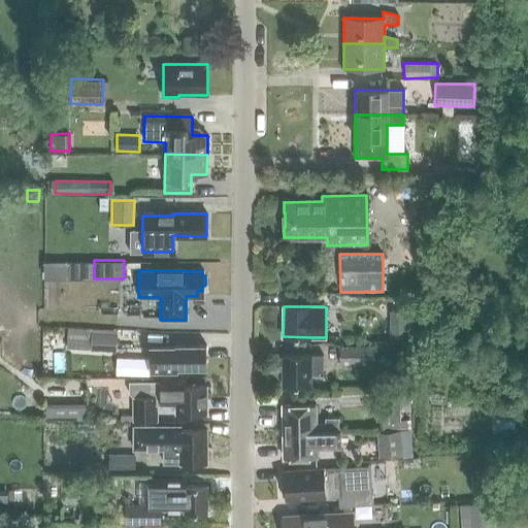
[(408,338),(408,312),(391,312),(391,338),(408,338)]
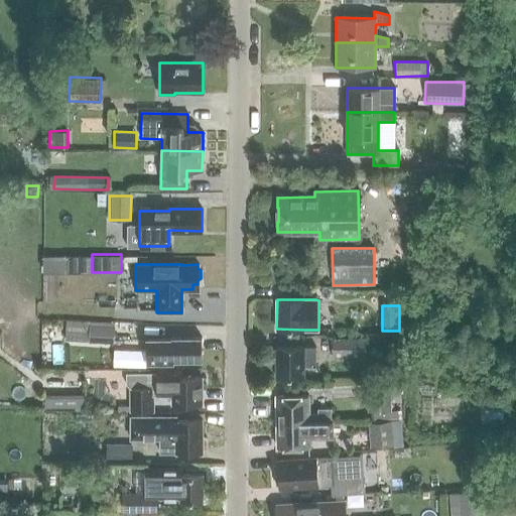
[(115,327),(90,326),(89,342),(114,344),(115,327)]
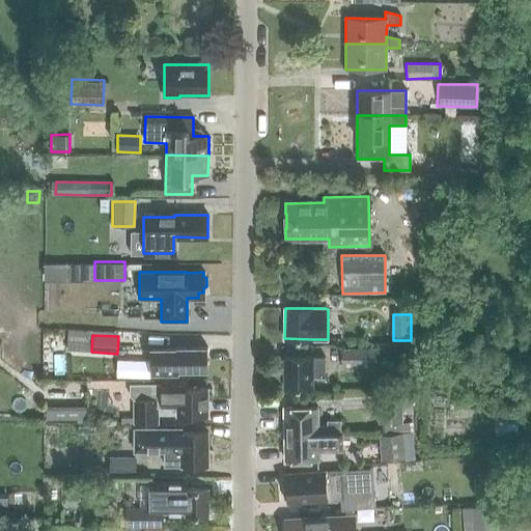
[(151,350),(151,371),(207,370),(206,347),(191,348),(185,347),(172,348),(172,350),(151,350)]
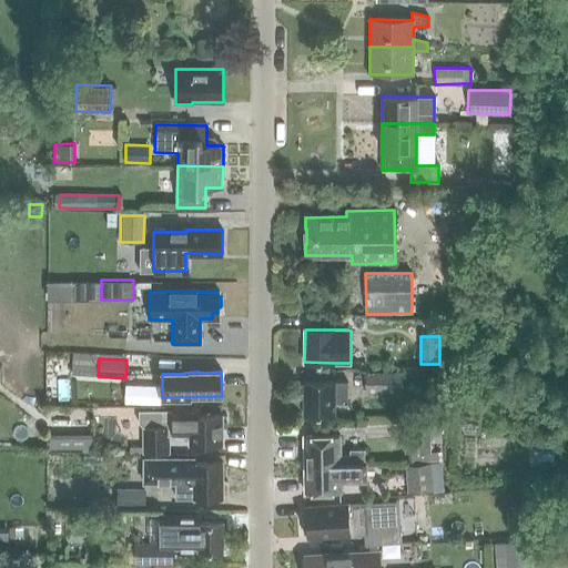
[(402,373),(365,373),(365,392),(402,392),(402,373)]
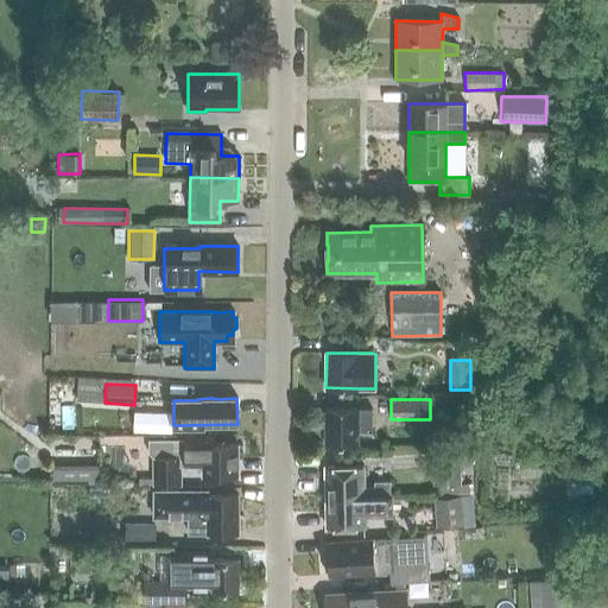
[(372,431),(373,410),(325,410),(325,444),(358,444),(358,431),(372,431)]
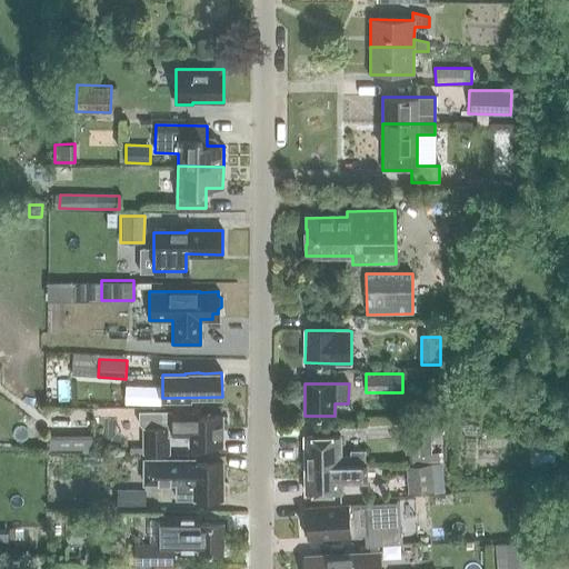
[(221,416),(199,416),(198,416),(198,409),(177,409),(177,411),(139,411),(139,423),(142,428),(142,430),(143,453),(168,453),(168,437),(189,437),(189,446),(222,446),(221,416)]
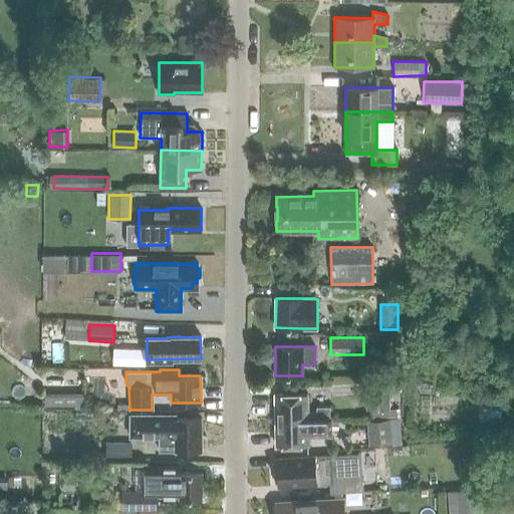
[(371,410),(372,421),(389,420),(386,382),(364,383),(365,411),(371,410)]
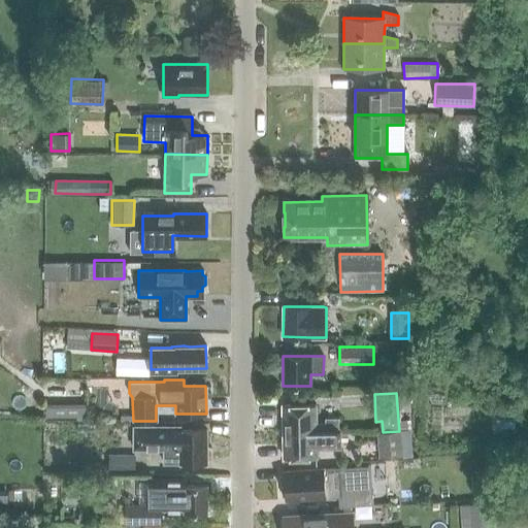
[(85,404),(45,404),(45,417),(85,417),(85,404)]
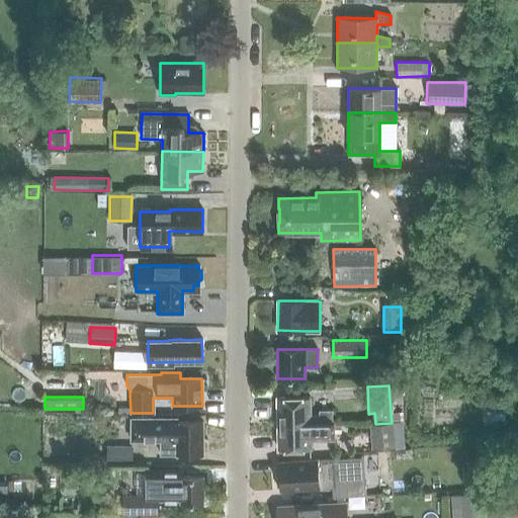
[(277,423),(332,423),(332,410),(319,410),(319,415),(310,415),(310,397),(276,397),(277,423)]
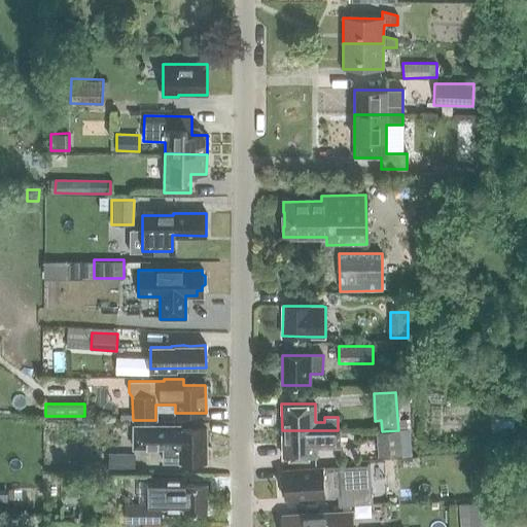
[(163,462),(205,462),(205,428),(181,429),(181,424),(132,424),(132,450),(163,449),(163,462)]
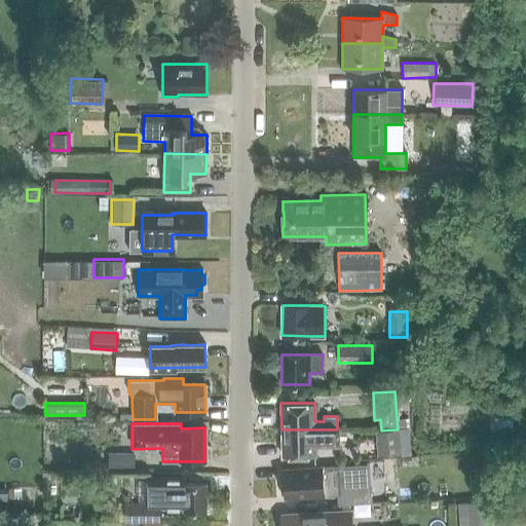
[(337,429),(282,429),(283,456),(315,455),(314,445),(337,445),(337,429)]
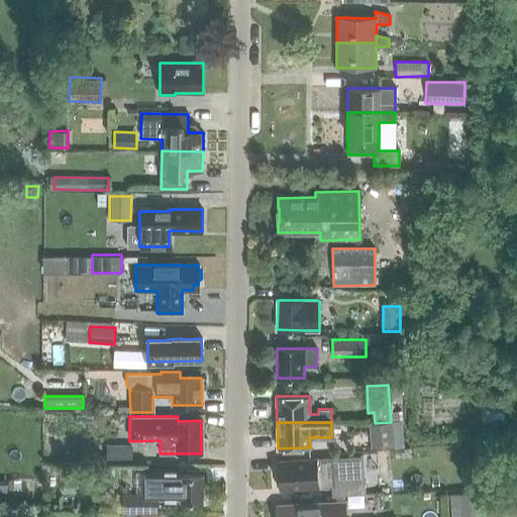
[(391,422),(375,423),(369,423),(371,448),(393,446),(391,422)]
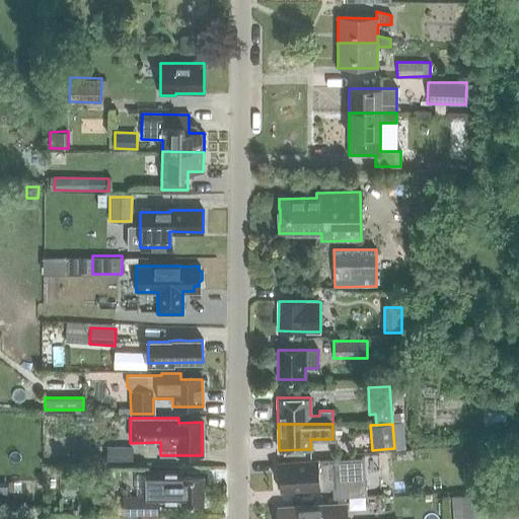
[(133,446),(106,446),(106,462),(132,462),(133,446)]
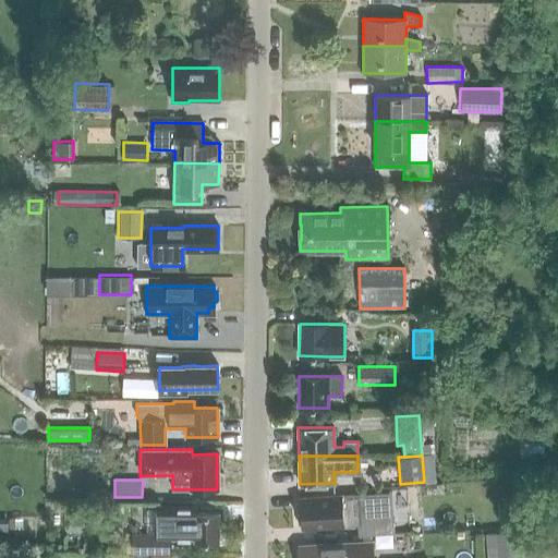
[(301,529),(344,525),(344,522),(358,521),(359,535),(395,533),(391,492),(342,495),(299,498),(301,529)]
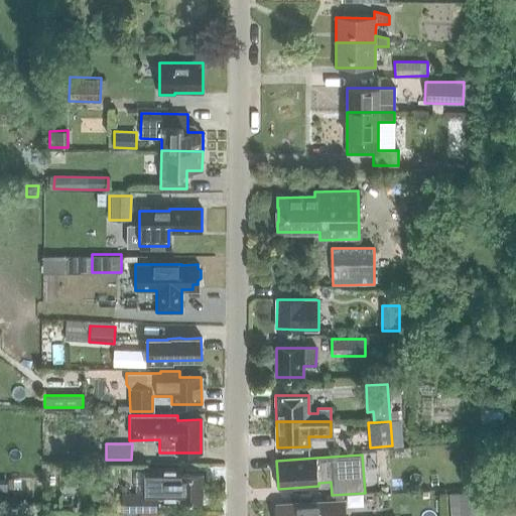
[(477,482),(477,461),(460,461),(460,483),(477,482)]
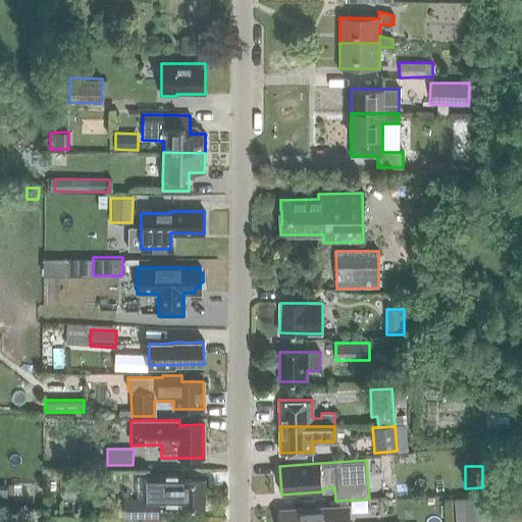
[(183,507),(204,507),(204,479),(186,479),(186,475),(147,475),(147,500),(159,499),(159,503),(183,503),(183,507)]
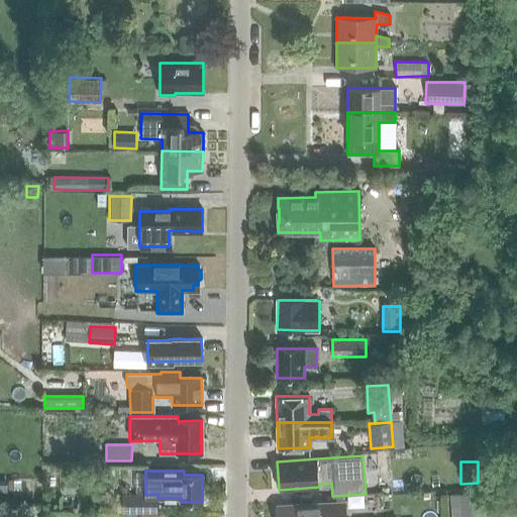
[(0,480),(0,494),(8,495),(8,481),(0,480)]
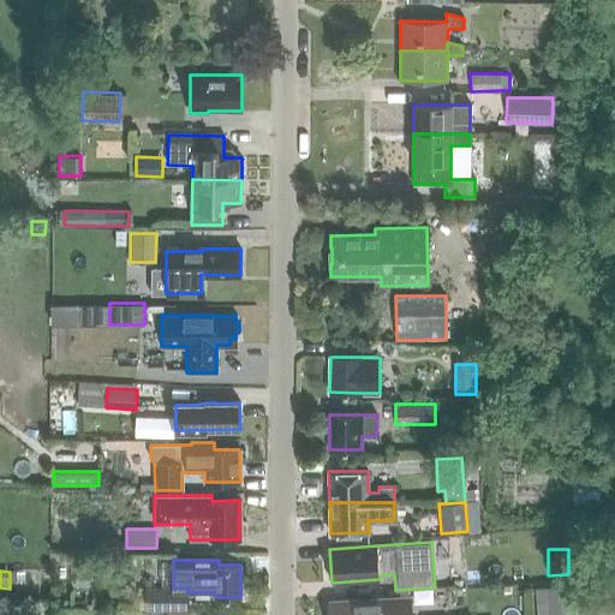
[(573,614),(572,585),(535,587),(535,614),(573,614)]
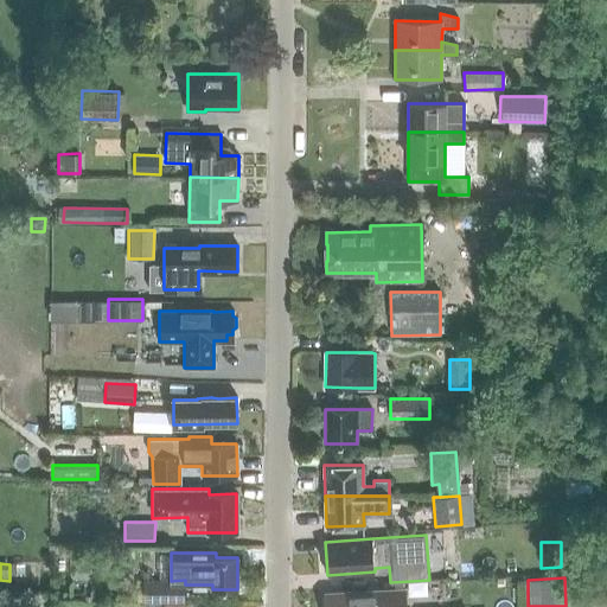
[(185,585),(185,580),(171,581),(142,581),(144,602),(185,602),(185,585)]
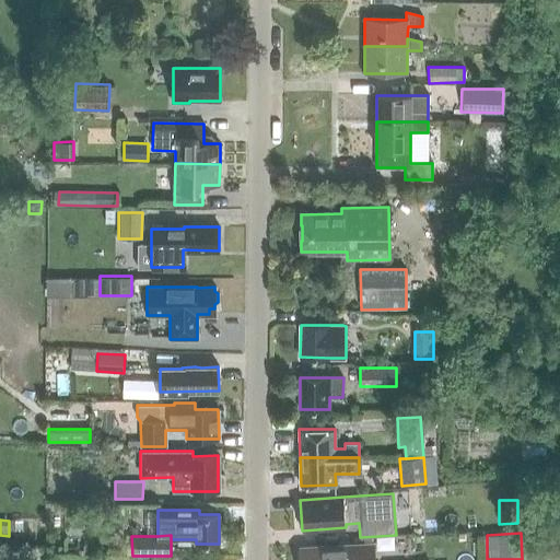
[(373,559),(373,543),(300,547),(300,550),(296,552),(296,559),(373,559)]
